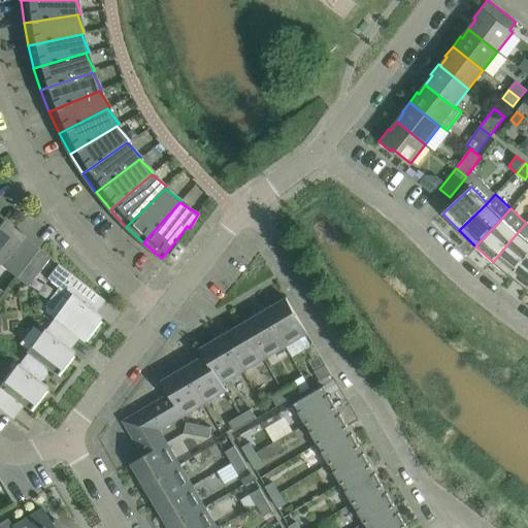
[(36,251),(21,238),(23,235),(13,228),(3,219),(0,222),(0,265),(17,278),(28,264),(36,253),(38,250),(37,249),(36,251)]
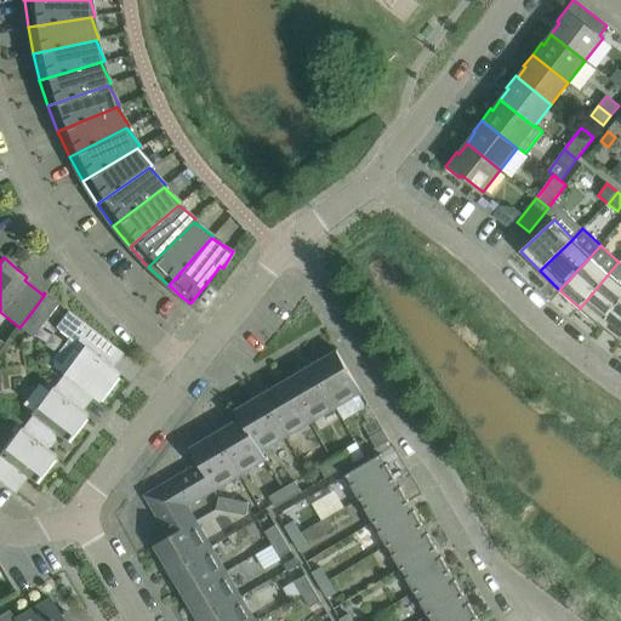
[(600,325),(620,298),(620,263),(619,262),(609,273),(580,308),(600,325)]
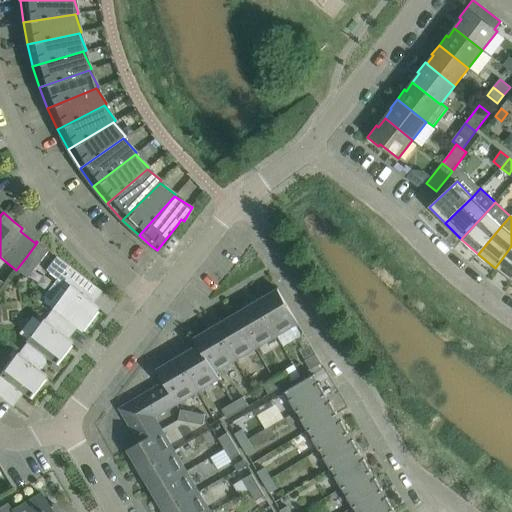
[(35,245),(27,256),(38,264),(46,253),(35,245)]
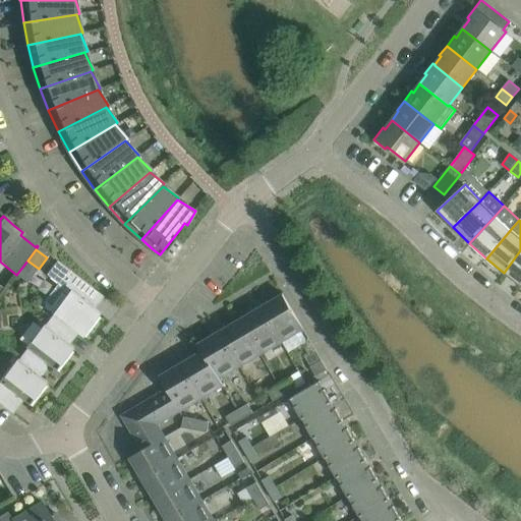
[(520,286),(520,250),(504,273),(520,286)]
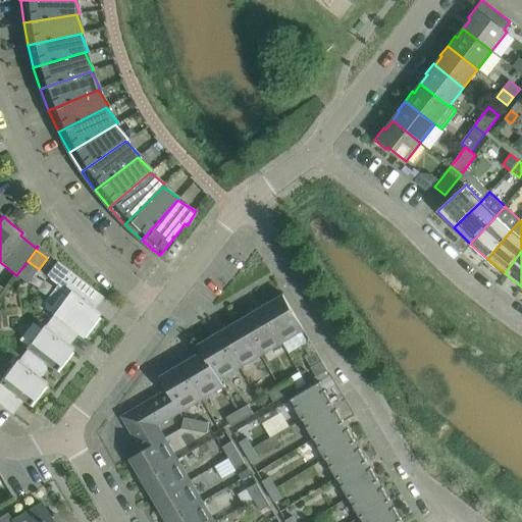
[(93,310),(103,297),(56,261),(46,275),(58,285),(45,303),(45,308),(52,313),(51,314),(53,315),(53,314),(77,333),(77,334),(82,337),(99,315),(93,310)]
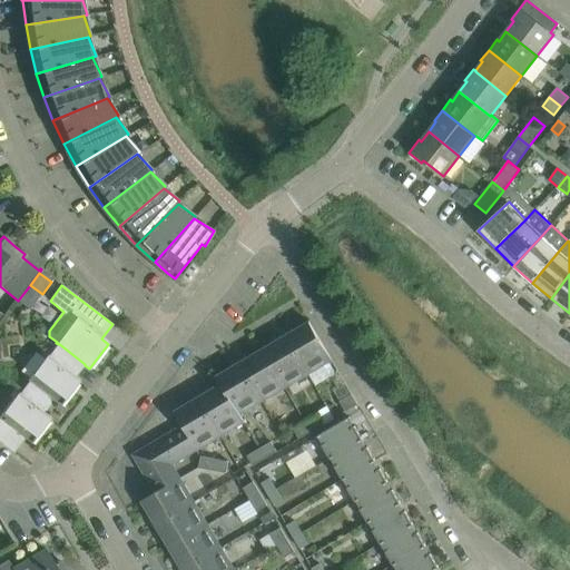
[(332,360),(310,322),(294,331),(293,327),(284,333),(308,374),(332,360)]
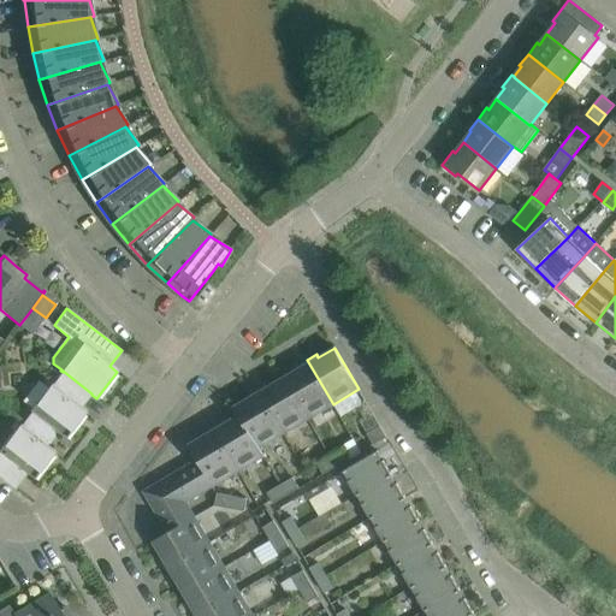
[(333,404),(307,360),(297,365),(300,368),(284,377),(308,419),(333,404)]
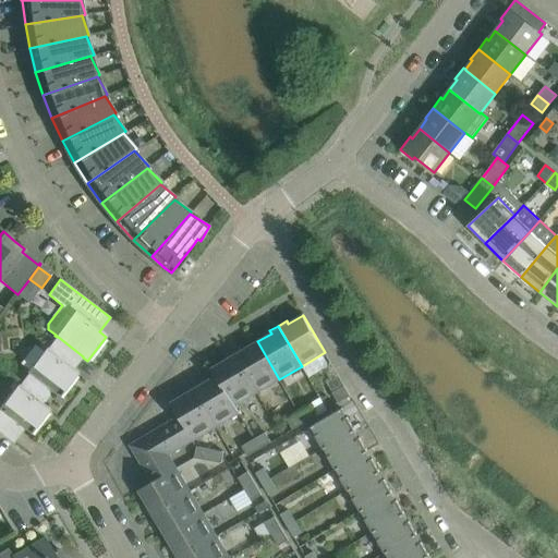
[(77,373),(73,370),(83,358),(83,356),(57,336),(57,337),(47,350),(45,349),(26,373),(28,374),(19,386),(17,387),(43,405),(52,392),(59,397),(77,373)]
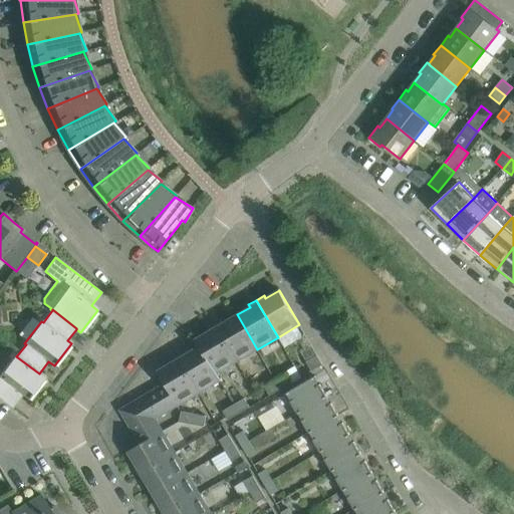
[(257,349),(237,314),(224,322),(222,320),(215,324),(236,361),(257,349)]
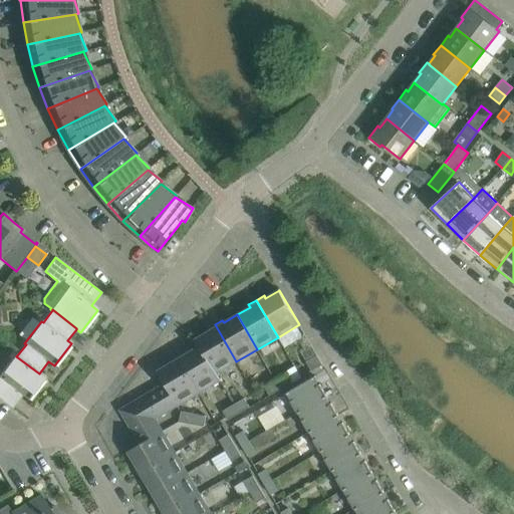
[(236,361),(215,324),(207,329),(208,331),(195,339),(199,346),(216,373),(236,361)]
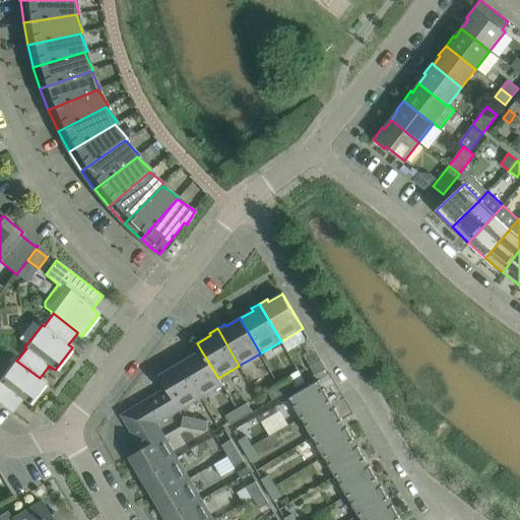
[(201,350),(189,358),(187,355),(179,360),(201,397),(222,385),(218,378),(201,350)]
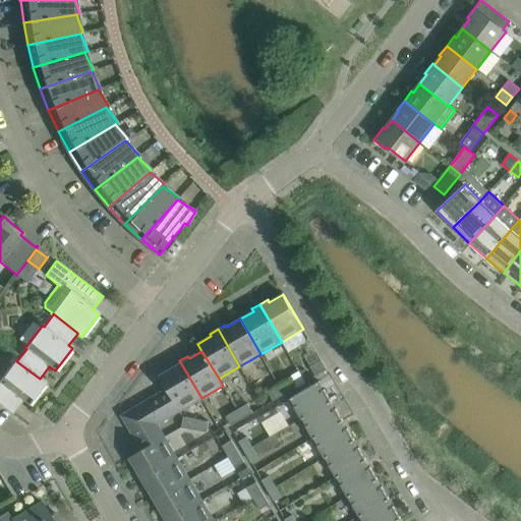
[(29,405),(46,383),(40,379),(16,361),(17,360),(15,359),(0,380),(0,404),(12,414),(22,401),(29,405)]
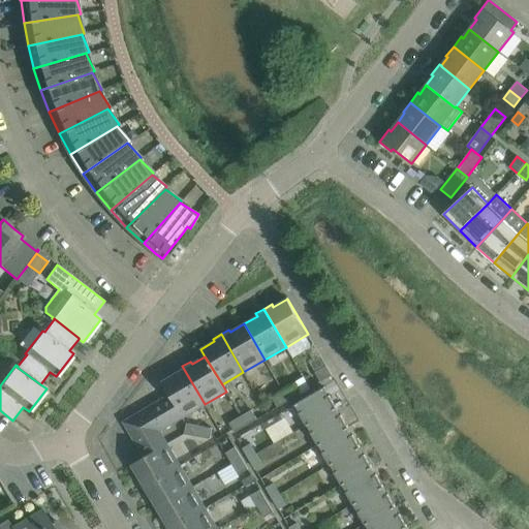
[(205,404),(182,366),(175,371),(176,374),(162,382),(169,395),(183,417),(205,404)]
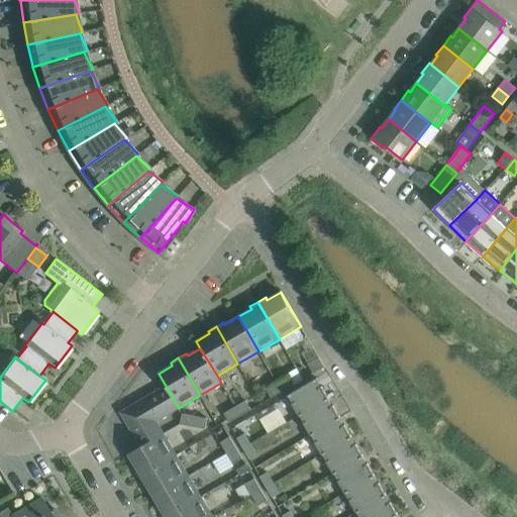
[(324,367),(319,357),(308,364),(313,373),(324,367)]
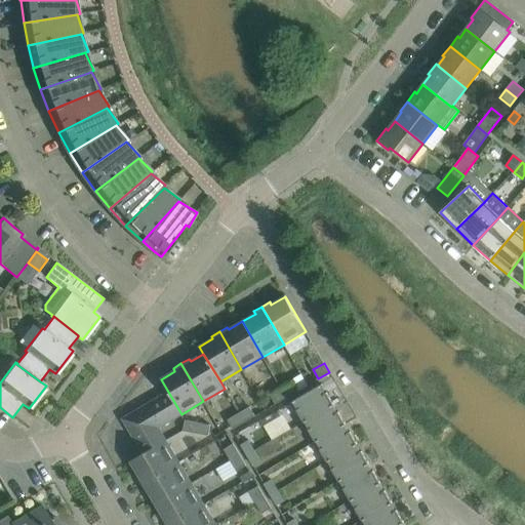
[(297,391),(292,381),(281,388),(286,398),(297,391)]
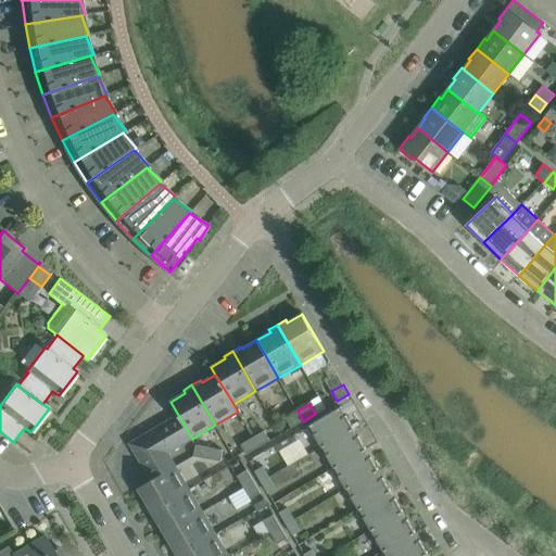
[(354,428),(346,415),(345,416),(341,408),(342,407),(341,406),(310,425),(310,426),(311,426),(315,433),(314,433),(323,447),(323,446),(323,445),(350,430),(351,430),(353,429),(354,428)]
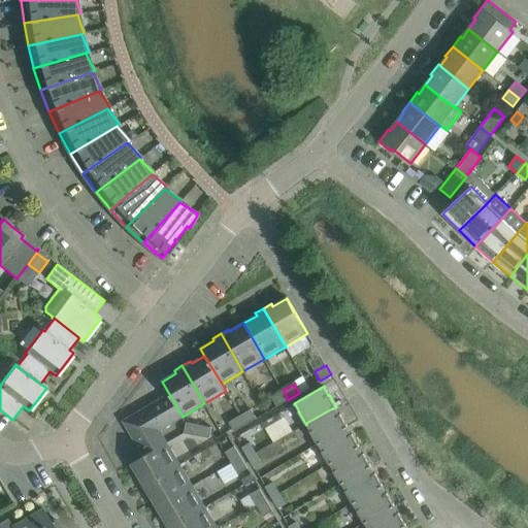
[(288,400),(283,390),(271,397),(277,406),(288,400)]
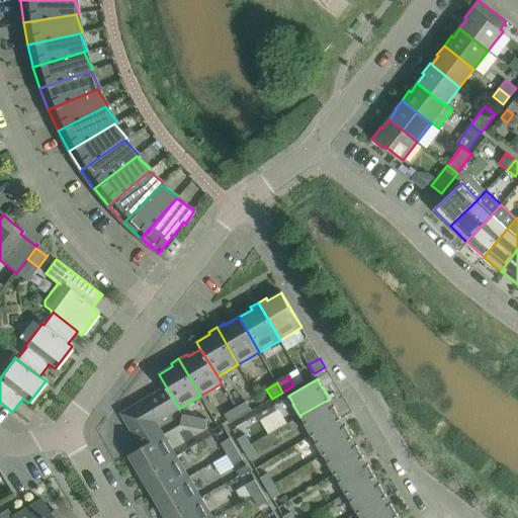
[(166,386),(135,405),(120,413),(142,447),(142,448),(164,435),(157,422),(179,409),(166,386)]
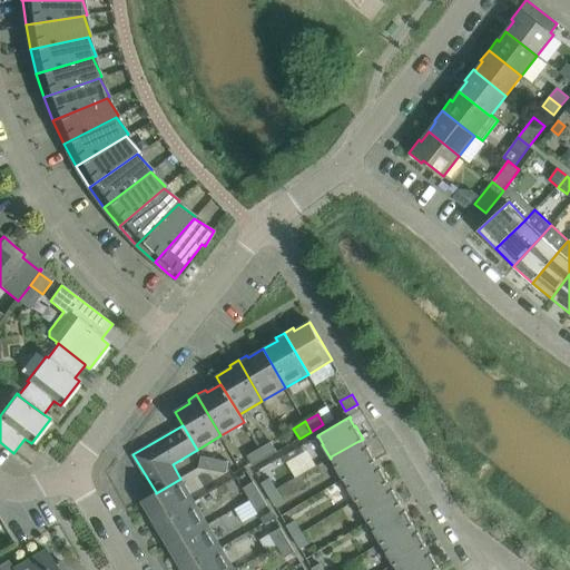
[(343,478),(372,462),(374,461),(375,460),(367,446),(366,448),(362,440),(360,441),(359,441),(331,457),(331,458),(336,465),(335,467),(343,480),(344,479),(343,478)]
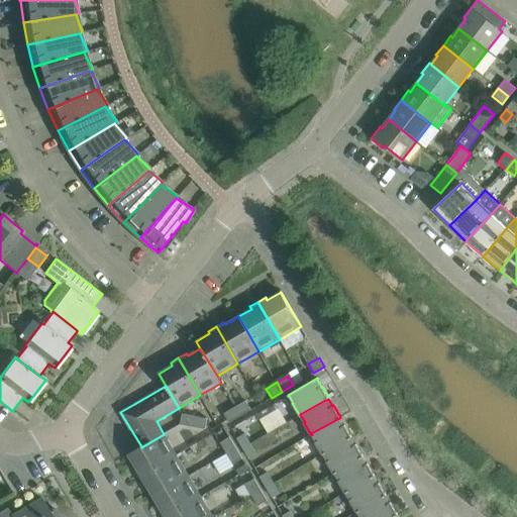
[(251,410),(245,400),(235,407),(240,416),(251,410)]
